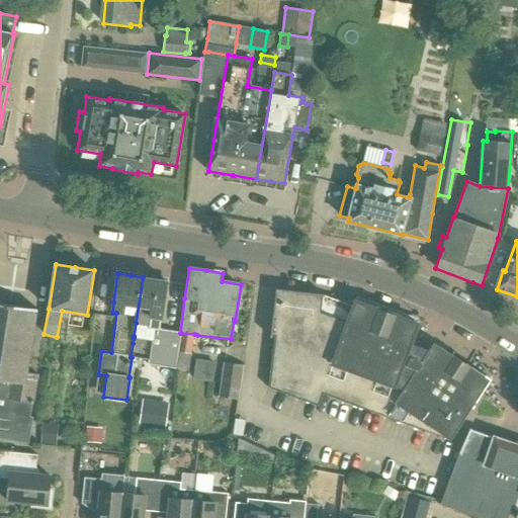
[(180,333),(160,330),(163,310),(167,281),(155,279),(143,277),(136,323),(134,336),(134,338),(133,343),(131,356),(149,359),(149,365),(176,369),(181,333),(180,333)]
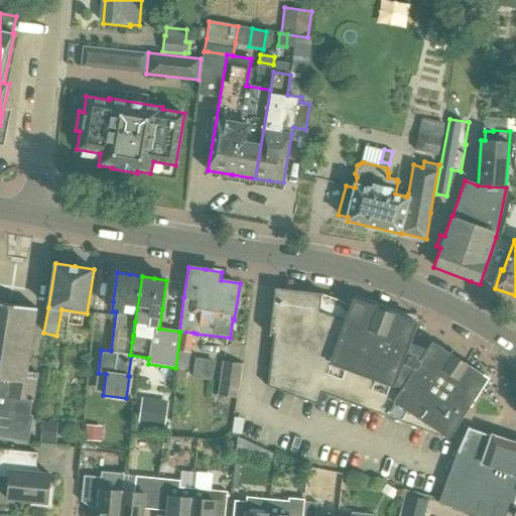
[(273,336),(268,386),(308,401),(317,404),(321,392),(449,437),(475,398),(488,378),(432,342),(427,349),(409,343),(416,323),(407,318),(398,315),(374,305),(354,299),(353,303),(328,296),(324,294),(324,293),(275,287),(269,336),(271,337),(273,336)]
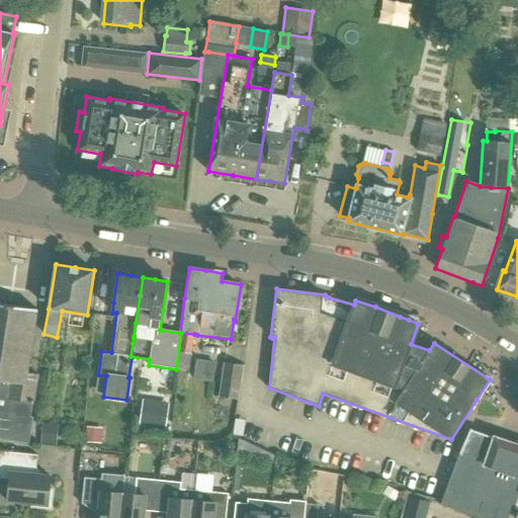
[(33,403),(38,374),(27,373),(37,310),(8,305),(0,303),(0,439),(28,444),(32,418),(29,417),(31,403),(33,403)]
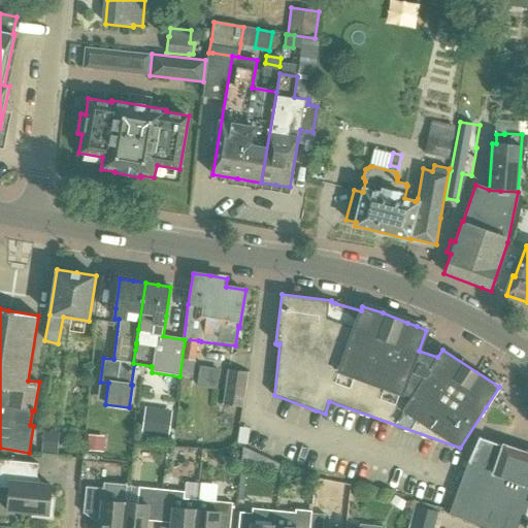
[(195,361),(198,341),(186,339),(182,359),(184,359),(180,376),(191,378),(194,361),(195,361)]
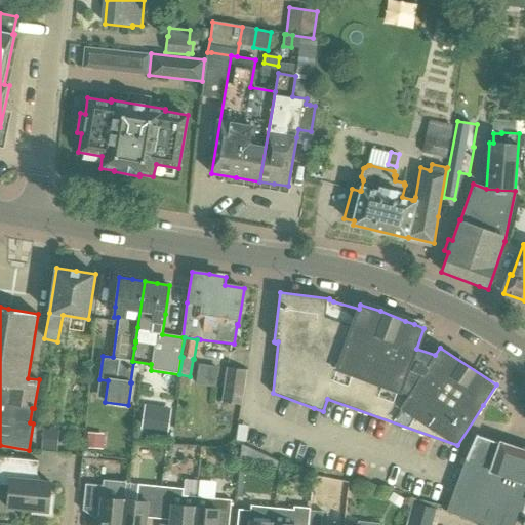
[(241,405),(246,370),(227,367),(221,402),(241,405)]
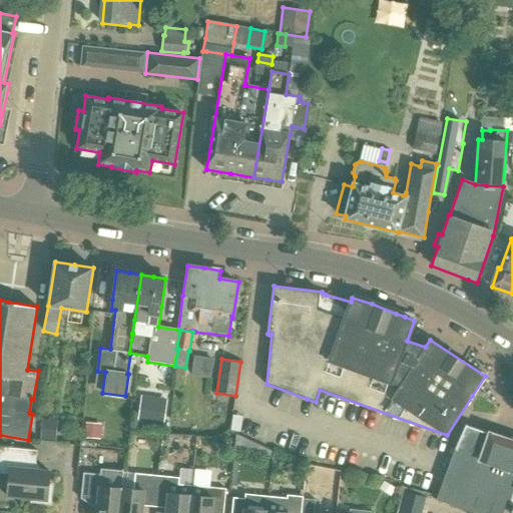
[(139,407),(137,423),(163,427),(165,410),(139,407)]
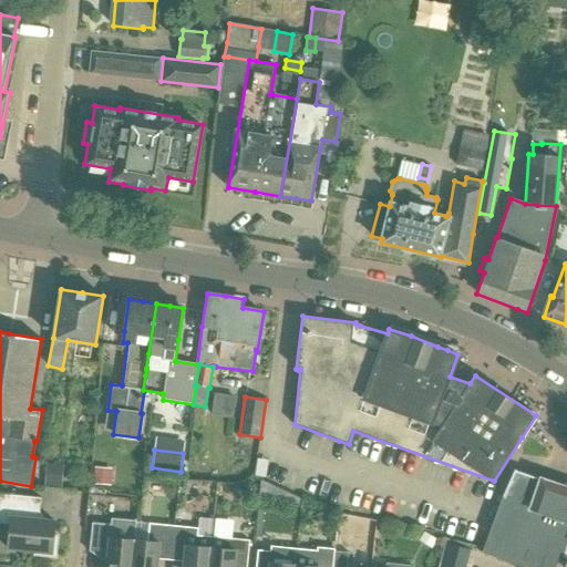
[(112,468),(94,467),(92,484),(110,485),(112,468)]
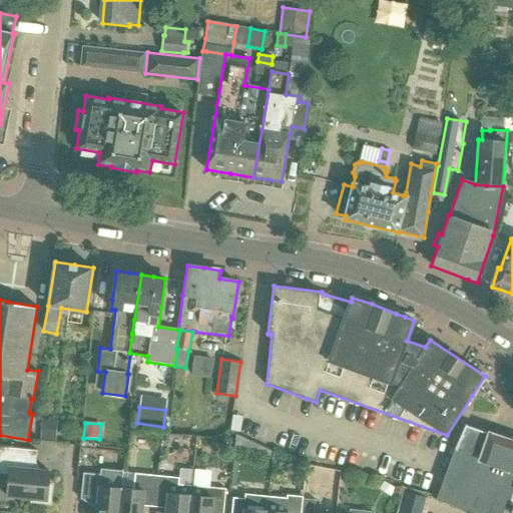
[(512,512),(512,470),(480,459),(489,433),(465,425),(436,500),(473,512),(502,512),(505,503),(512,505),(512,507),(510,512),(512,512)]
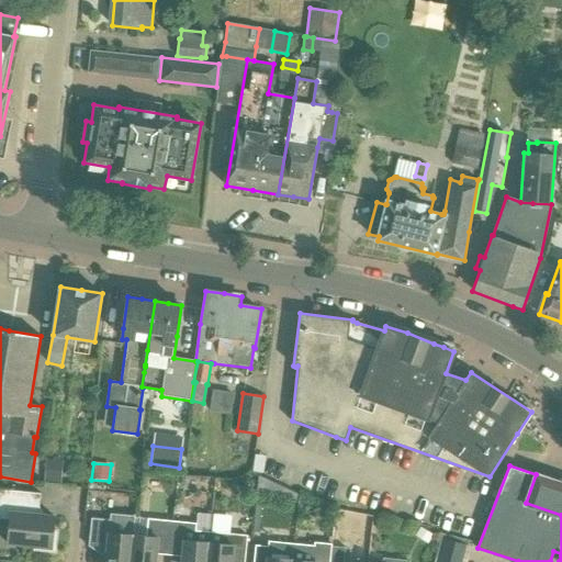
[(561,482),(536,473),(536,474),(526,503),(561,515),(561,482)]
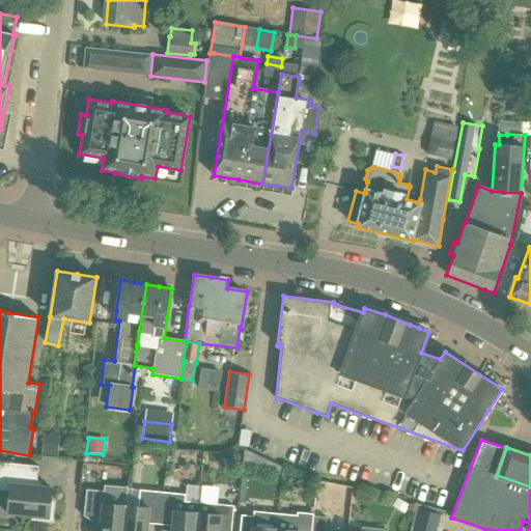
[(267,459),(264,470),(280,473),(282,467),(267,459)]
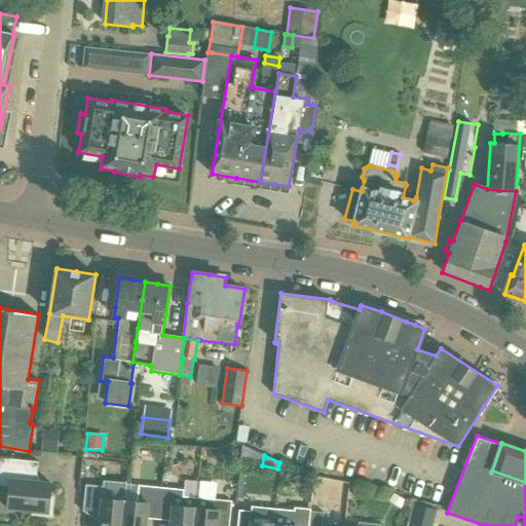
[(52,517),(53,497),(50,496),(51,483),(36,482),(38,461),(0,457),(0,485),(9,486),(7,509),(33,511),(33,515),(52,517)]
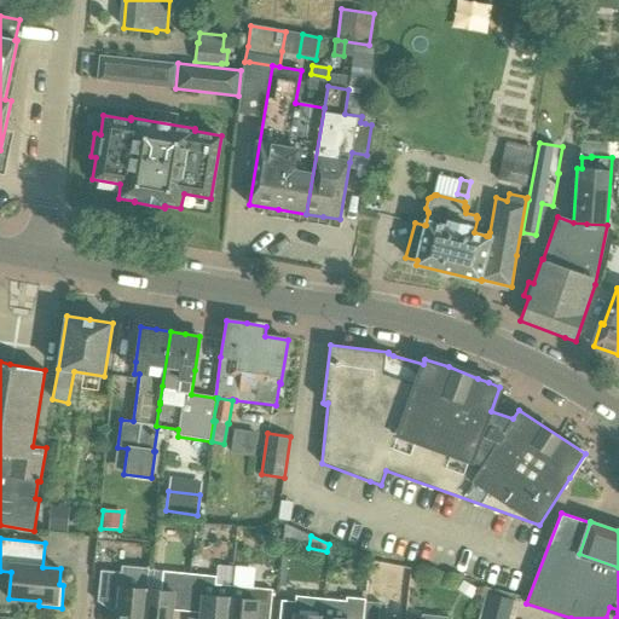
[(100,571),(97,602),(119,605),(116,618),(144,618),(146,589),(145,589),(146,568),(121,566),(121,573),(100,571)]
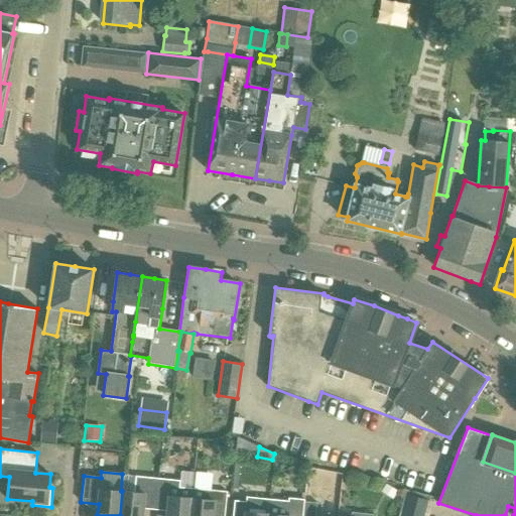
[(434,493),(437,477),(427,475),(424,491),(434,493)]
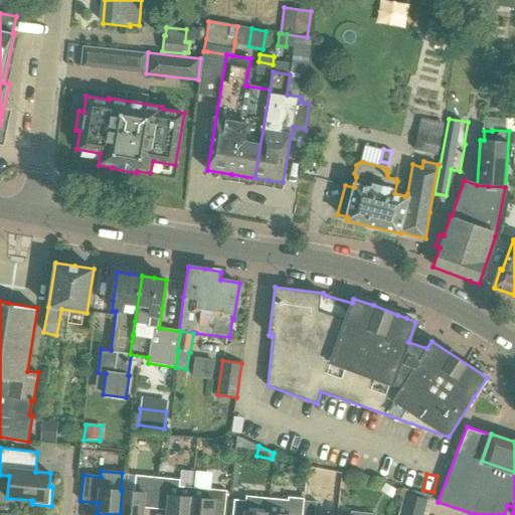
[(122,490),(120,514),(142,514),(144,508),(156,509),(159,478),(136,476),(134,491),(122,490)]
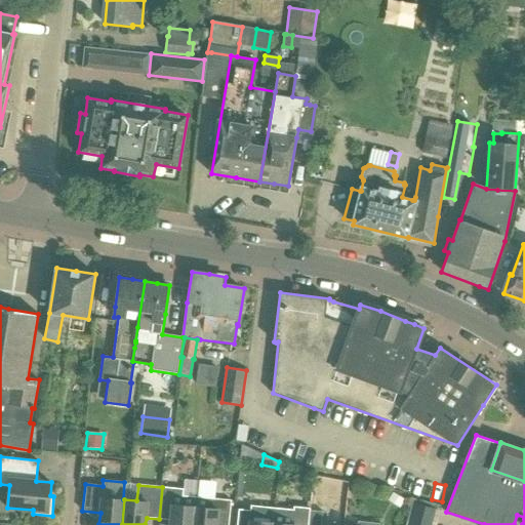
[(162,487),(159,519),(170,520),(169,524),(193,524),(196,497),(183,496),(183,489),(162,487)]
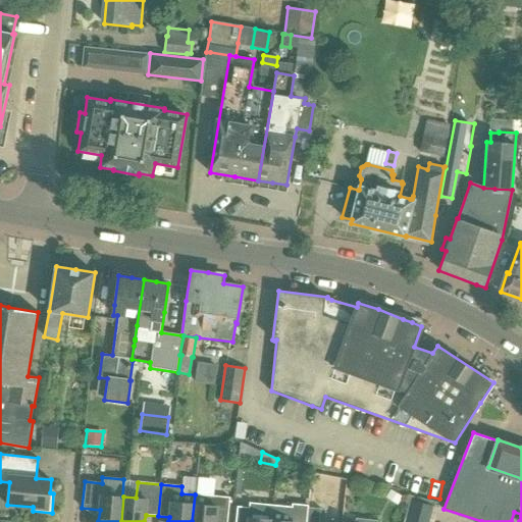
[(195,494),(192,521),(226,521),(228,498),(195,494)]
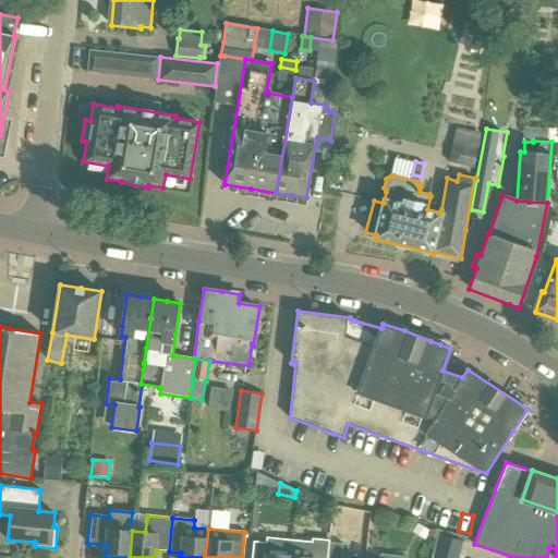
[(462,555),(464,544),(461,543),(463,535),(436,529),(434,538),(435,540),(431,557),(458,557),(459,554),(462,555)]
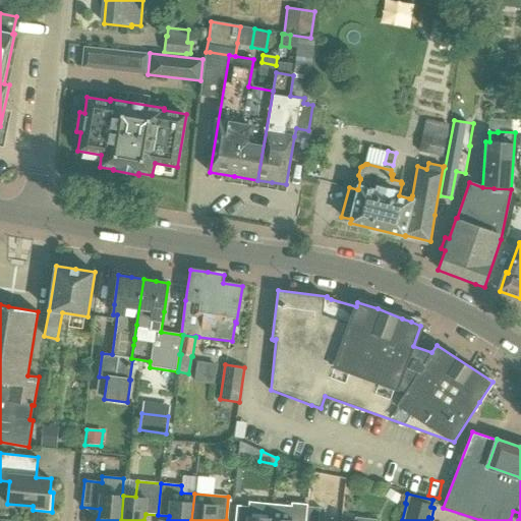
[(237,506),(234,520),(271,520),(271,519),(273,505),(249,503),(248,507),(237,506)]
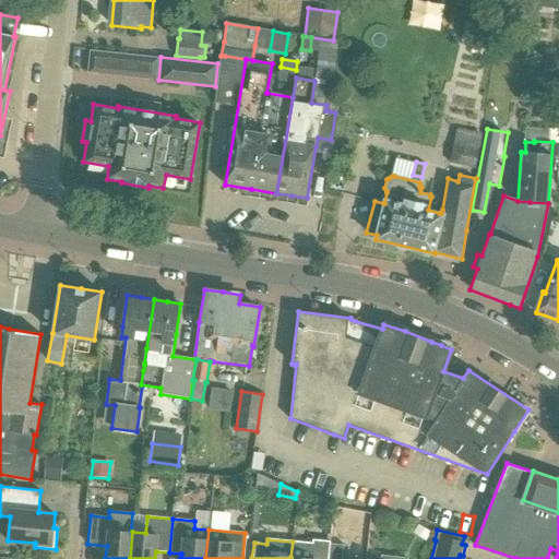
[(290,557),(290,558),(328,558),(330,544),(330,542),(312,539),(312,544),(293,542),(290,557)]
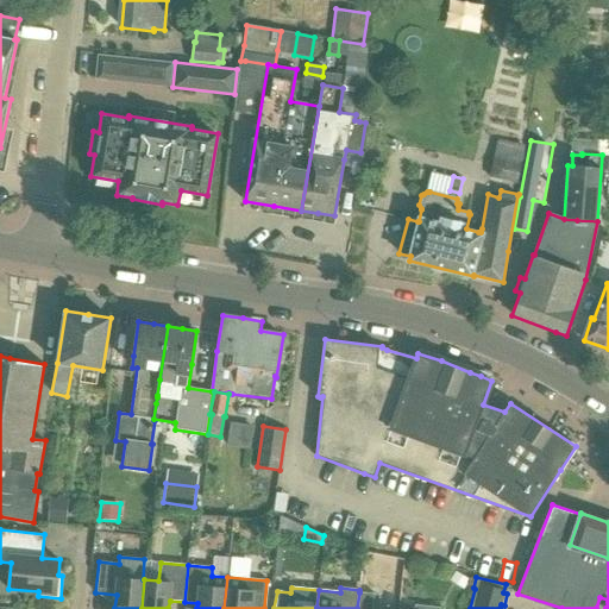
[(359,592),(357,608),(371,608),(374,594),(359,592)]
